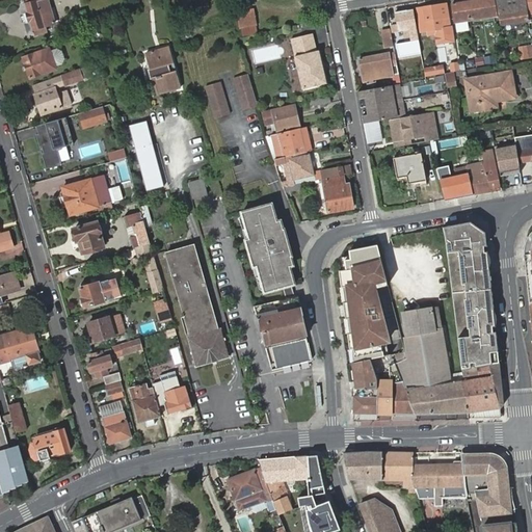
[(53,22),(50,8),(47,0),(20,0),(21,0),(22,6),(25,5),(32,29),(54,23),(53,22)]
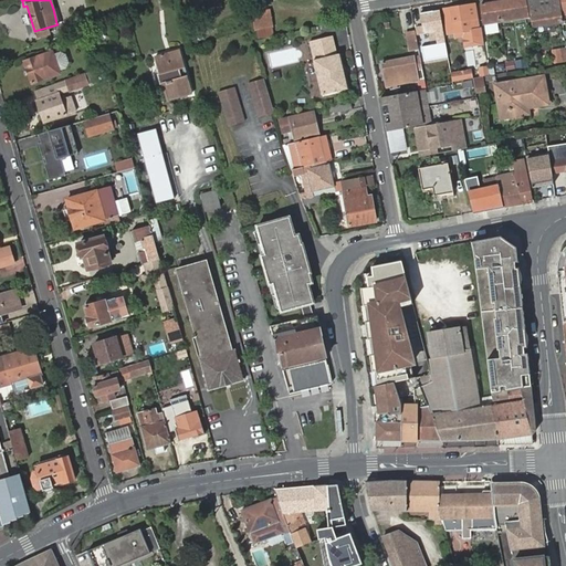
[(501,0),(482,3),(485,23),(528,16),(525,0),(501,0)]
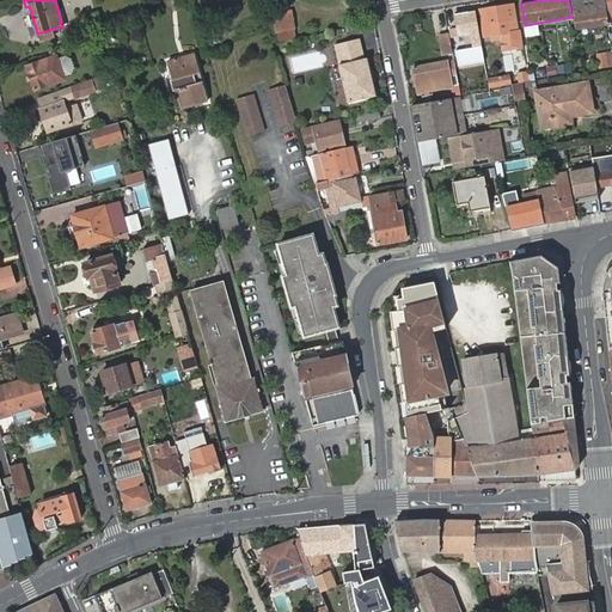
[(570,0),(576,29),(609,23),(605,0),(570,0)]
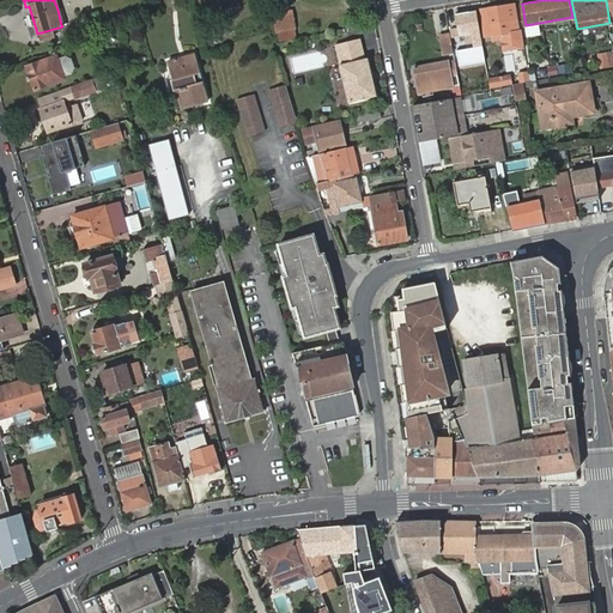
[(481,10),(485,35),(517,31),(514,5),(481,10)]
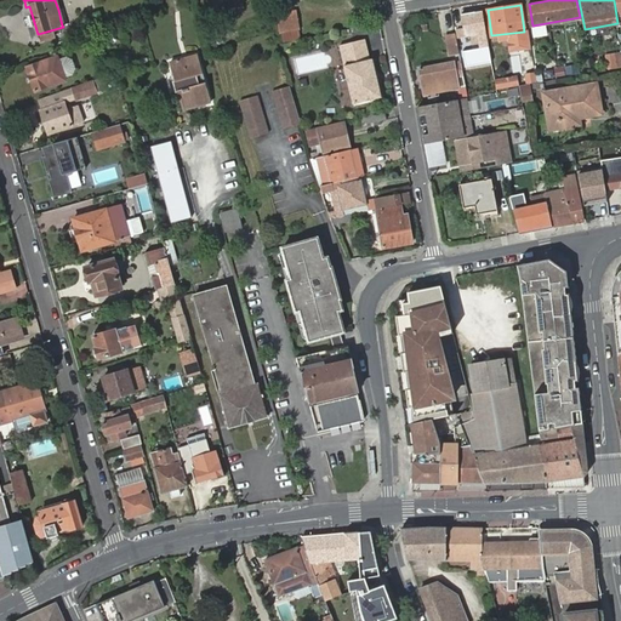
[(296,11),(273,16),(277,32),(298,28),(296,11)]
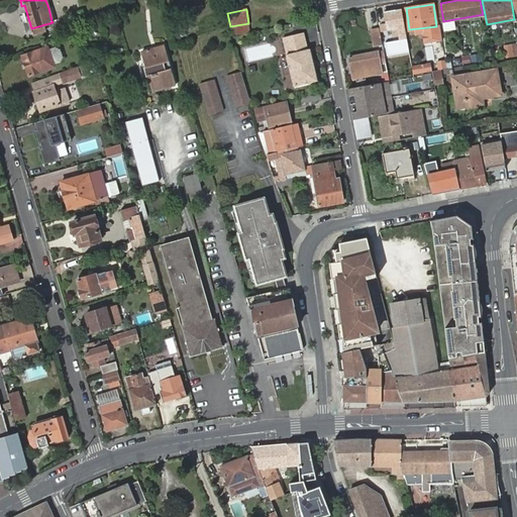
[(383,12),(387,30),(404,27),(401,9),(383,12)]
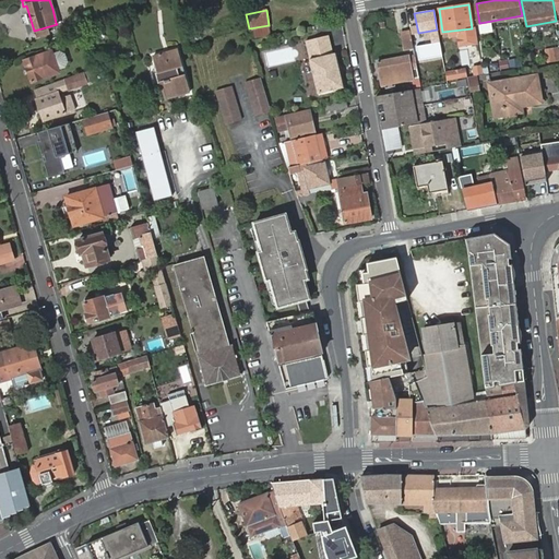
[(400,31),(403,51),(414,49),(412,30),(400,31)]
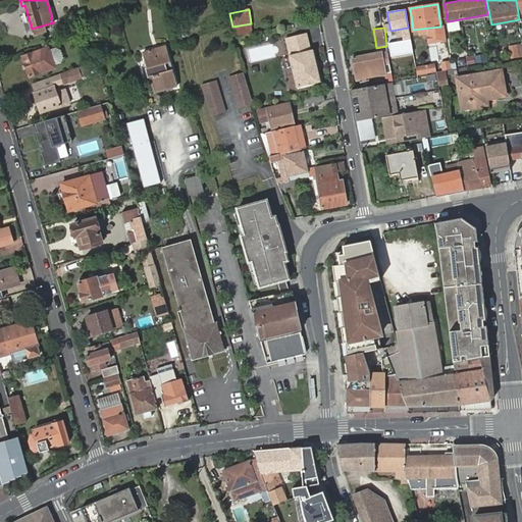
[(308,33),(286,38),(291,55),(290,55),(297,88),(321,82),(314,49),(311,50),(308,33)]
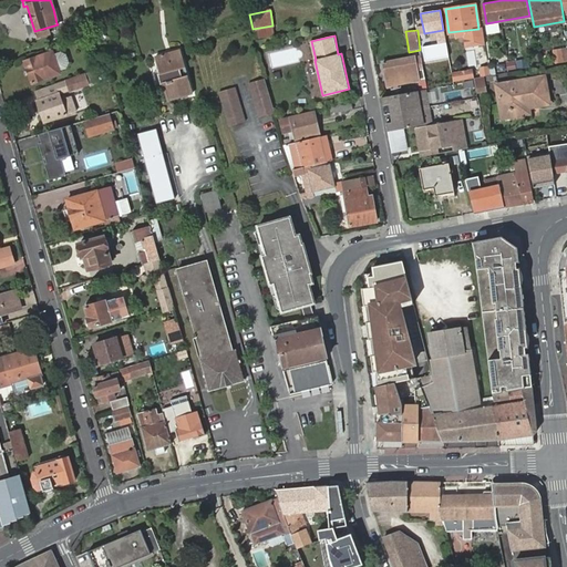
[(60,49),(24,62),(32,83),(61,73),(59,68),(66,65),(63,53),(76,49),(74,41),(59,47),(60,49)]
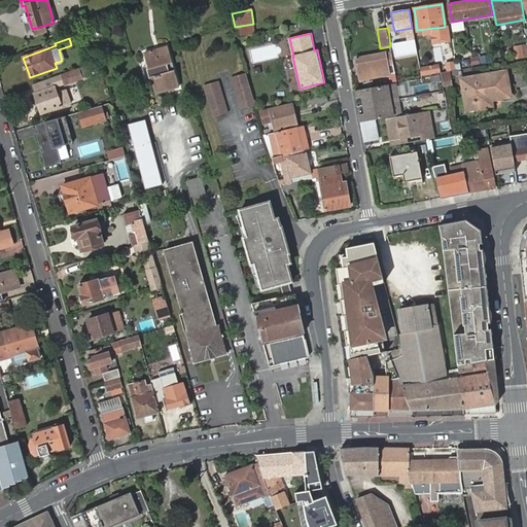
[(516,45),(517,56),(526,54),(526,49),(526,43),(516,45)]
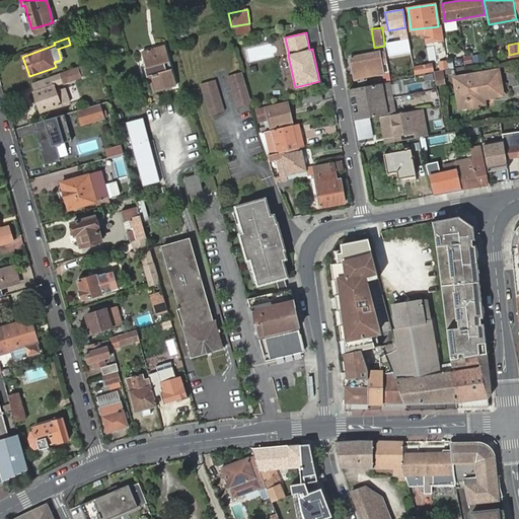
[(408,45),(386,50),(390,70),(412,65),(408,45)]
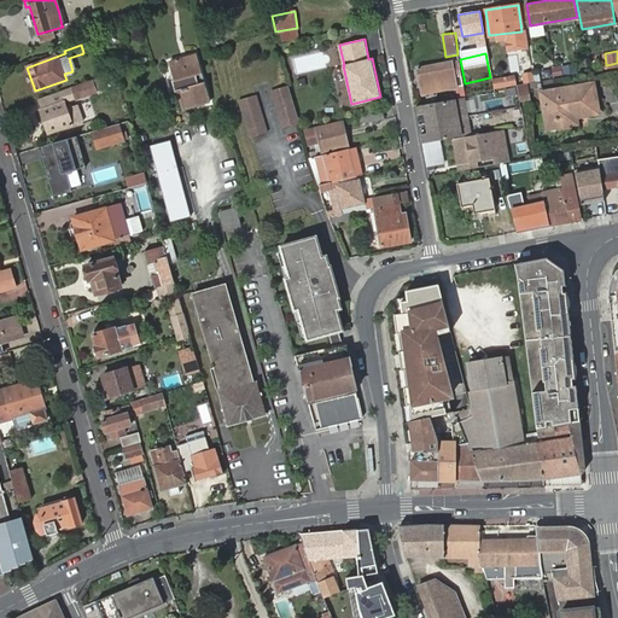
[(173,60),(175,69),(187,109),(209,103),(196,54),(173,60)]
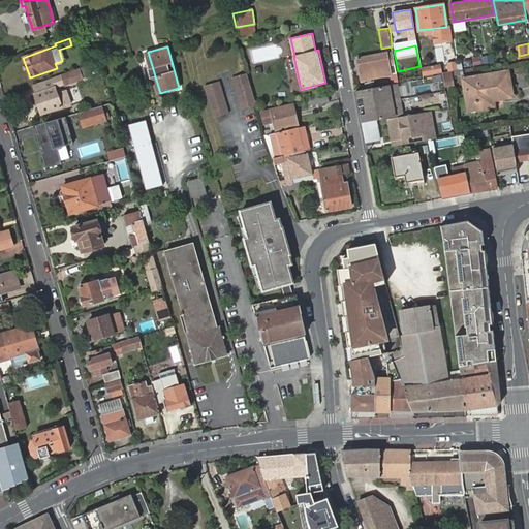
[(398,75),(394,53),(386,54),(386,53),(358,58),(363,83),(398,75)]
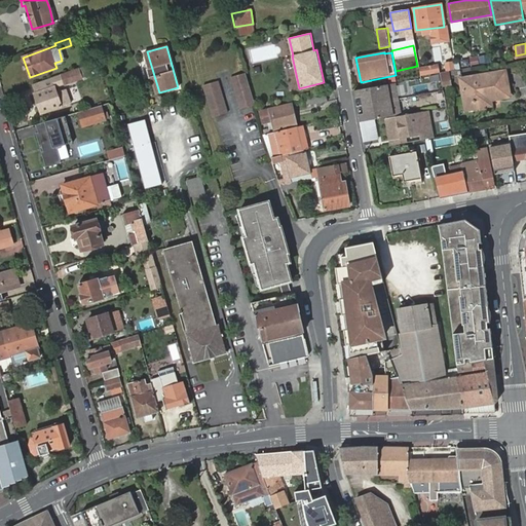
[(467,59),(470,66),(499,60),(498,52),(467,59)]
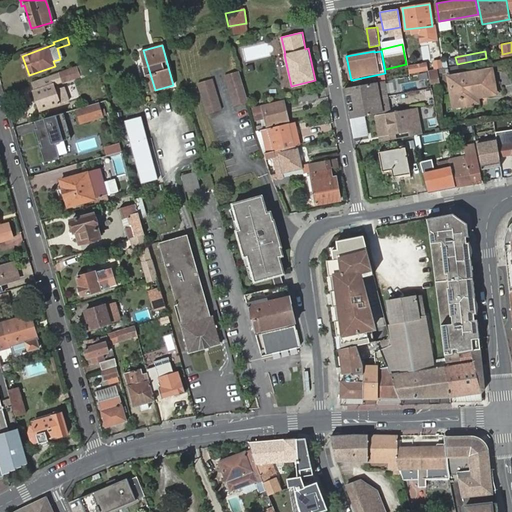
[(145,57),(142,58),(144,66),(147,76),(152,91),(155,90),(145,57)]
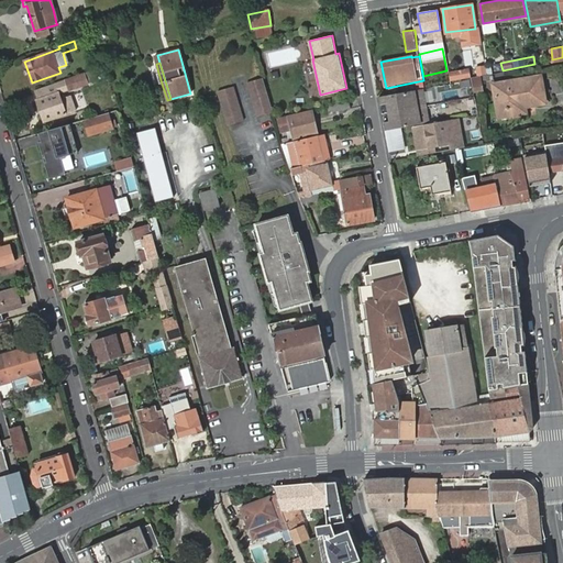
[(97,83),(94,72),(35,90),(39,100),(37,100),(44,121),(83,109),(77,94),(59,99),(58,94),(97,83)]
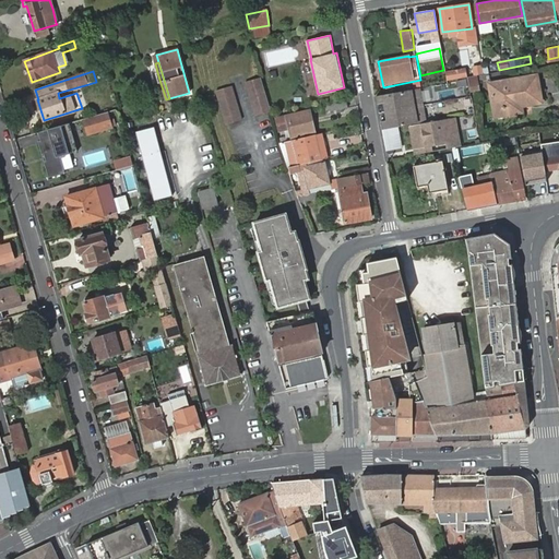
[(467,76),(471,93),(480,91),(478,75),(467,76)]
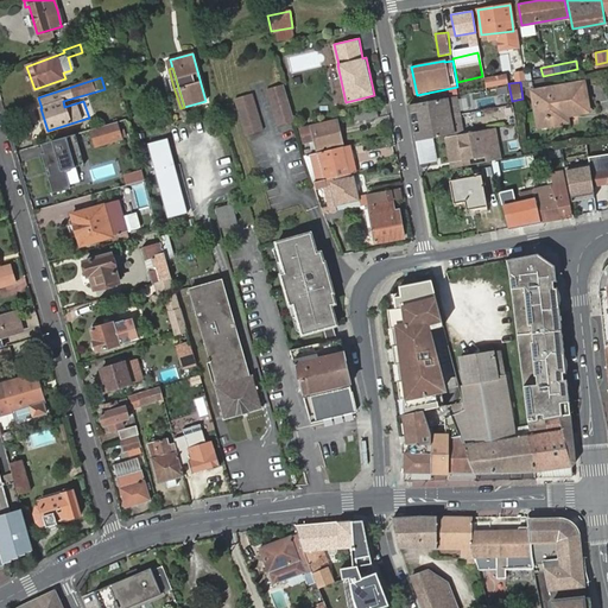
[(533,92),(539,116),(548,115),(551,118),(552,124),(567,121),(565,114),(588,111),(583,83),(533,92)]
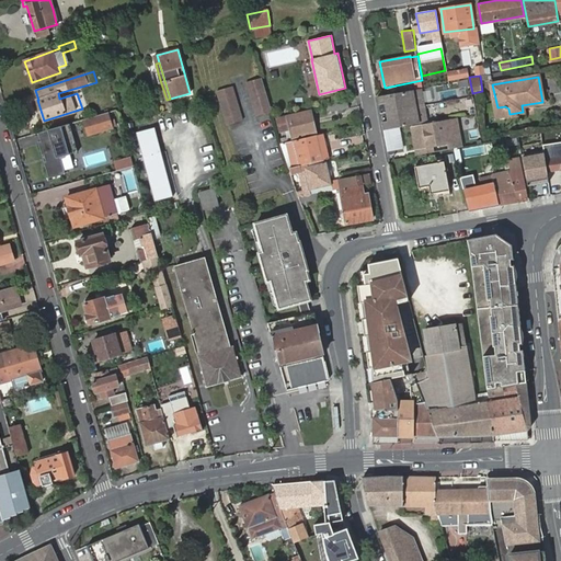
[(255,117),(271,113),(261,78),(245,82),(255,117)]
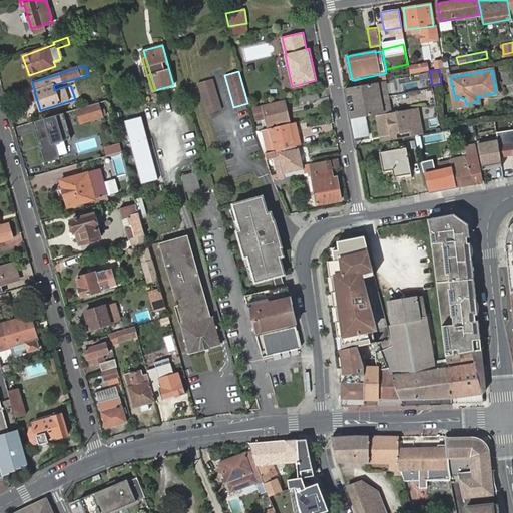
[(91,105),(98,103),(106,101),(98,73),(86,77),(94,101),(91,102),(91,105)]
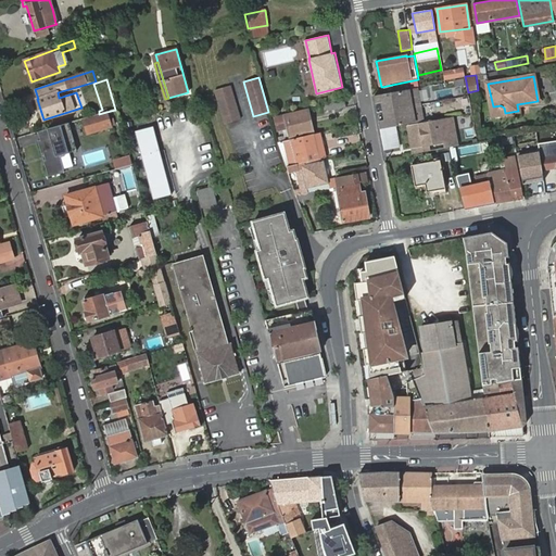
[(214,89),(224,125),(240,121),(229,85),(214,89)]
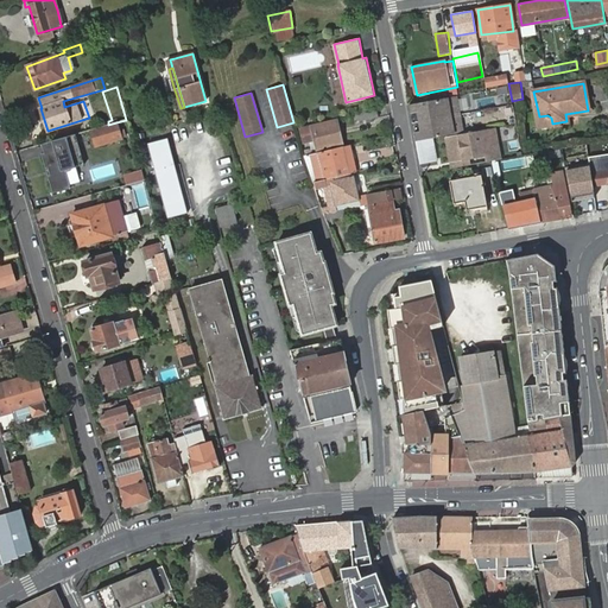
[(457,96),(410,105),(412,113),(418,112),(426,111),(429,120),(461,114),(457,96)]
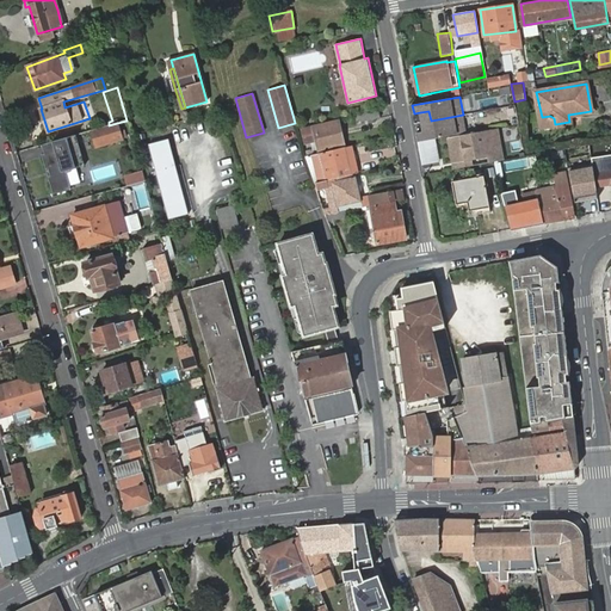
[(363,122),(382,117),(380,109),(360,113),(363,122)]
